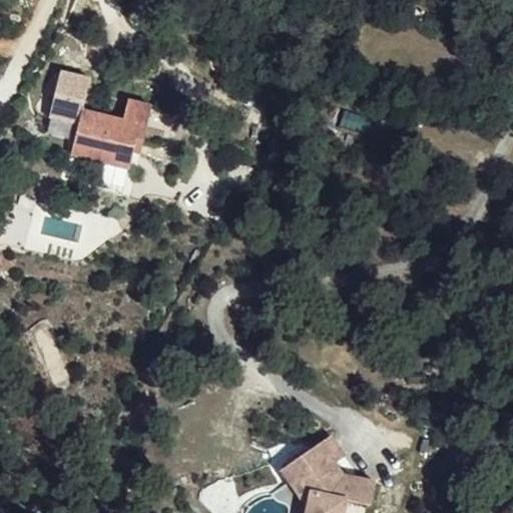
[(47,119),(78,124),(80,110),(86,79),(55,73),(47,119)]
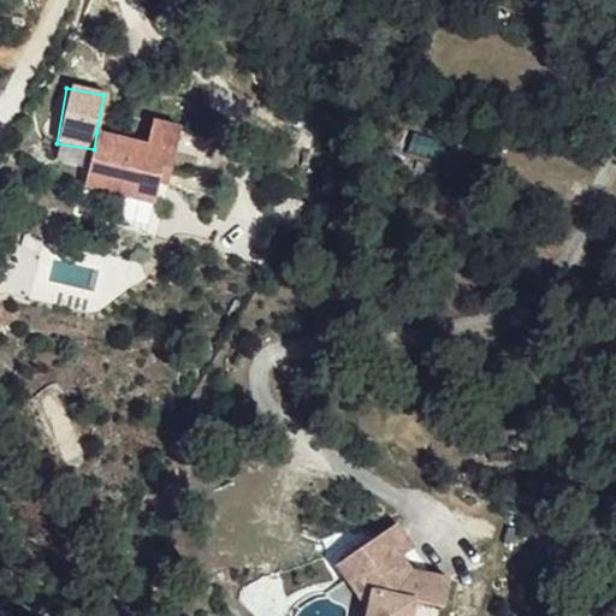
[(126,194),(155,199),(170,201),(175,167),(161,166),(163,153),(177,155),(182,122),(149,117),(146,141),(96,132),(94,149),(88,188),(126,194)]
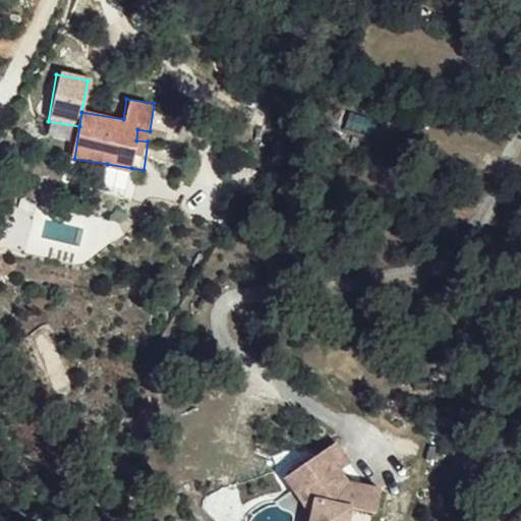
[(136,140),(148,141),(150,131),(137,129),(136,140)]
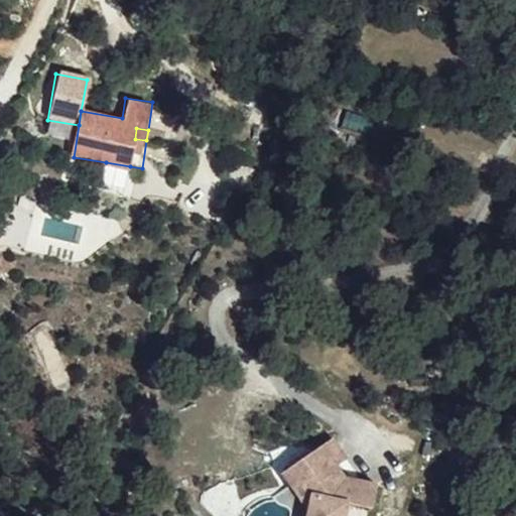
[(129,174),(130,166),(106,162),(104,171),(129,174)]
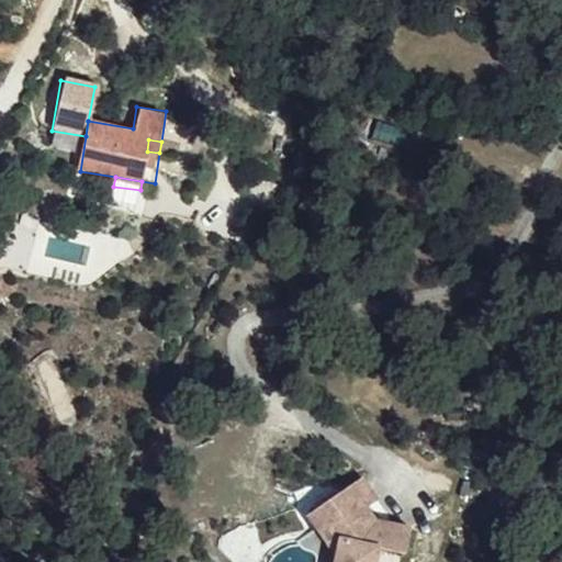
[(368,561),(369,550),(374,550),(404,550),(403,520),(367,521),(355,513),(364,503),(344,484),(314,515),(330,531),(324,539),(340,551),(340,561),(368,561)]
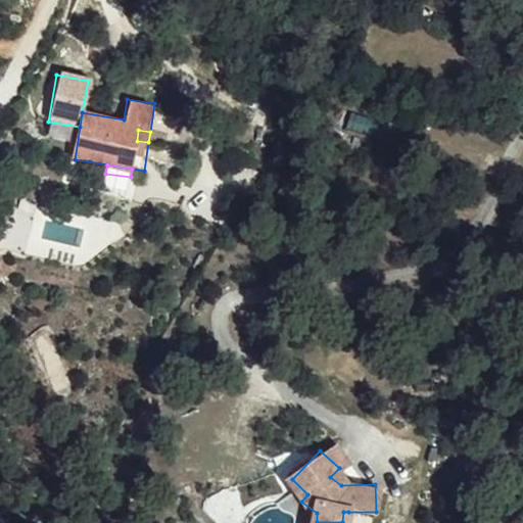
[(278,494),(307,522),(317,522),(317,513),(301,502),(307,494),(292,479),(278,494)]
